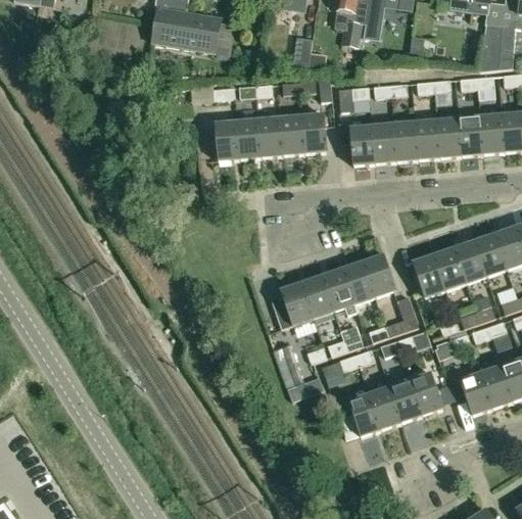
[(40,0),(39,6),(53,9),(54,0),(40,0)]
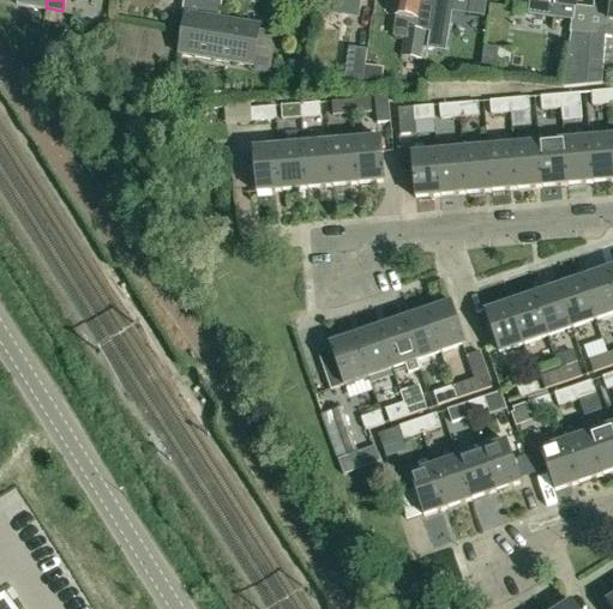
[(176,52),(253,65),(260,23),(217,16),(220,0),(184,0),(182,10),(184,11),(176,52)]
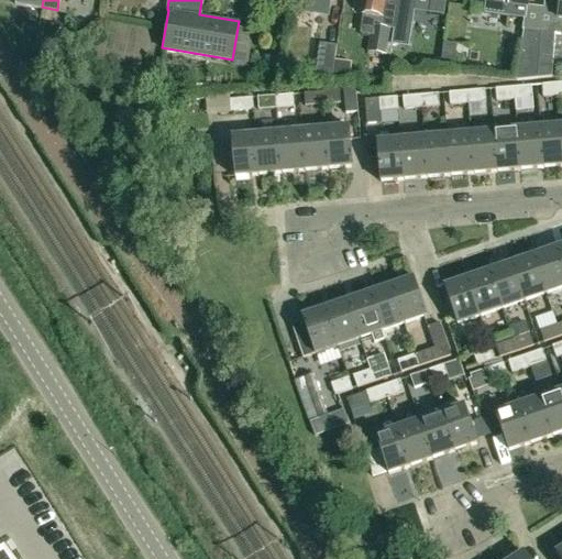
[(305,0),(304,7),(329,10),(330,0),(305,0)]
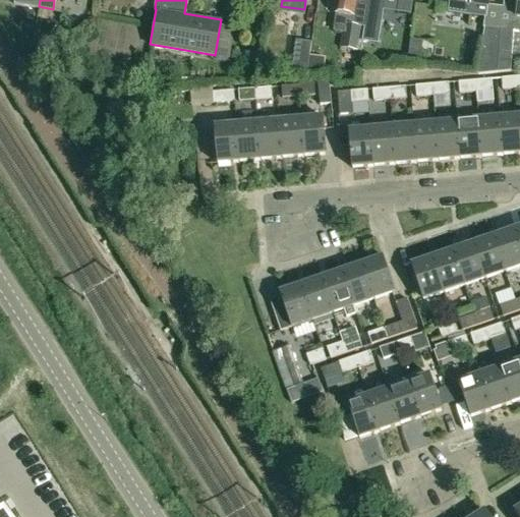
[(336,0),(332,30),(342,32),(340,46),(356,48),(360,24),(363,24),(367,1),(361,0),(336,0)]
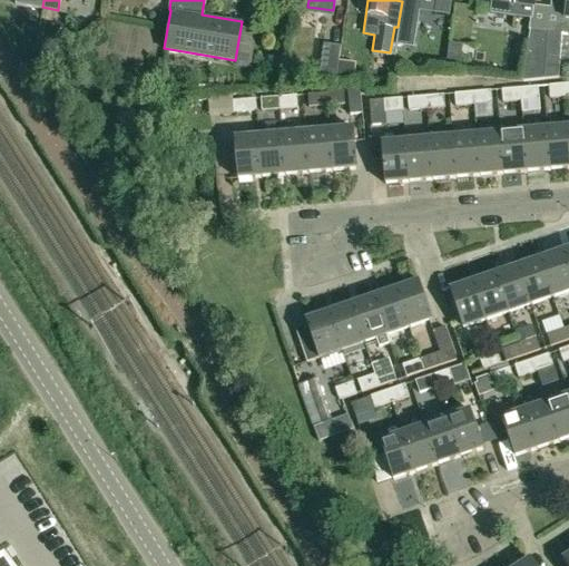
[(398,27),(395,41),(413,45),(415,30),(418,8),(419,0),(402,0),(402,1),(398,27)]
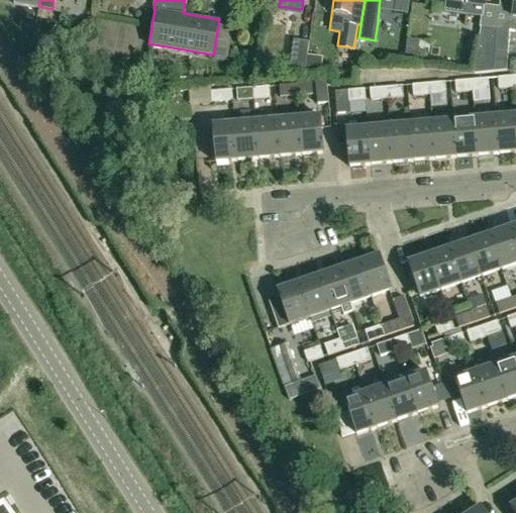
[(393,0),(392,9),(406,11),(407,0),(393,0)]
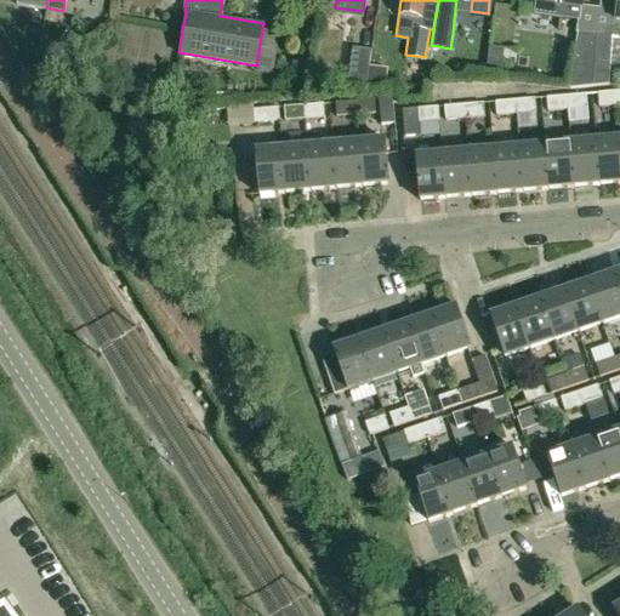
[(535,0),(534,11),(580,18),(582,0),(535,0)]
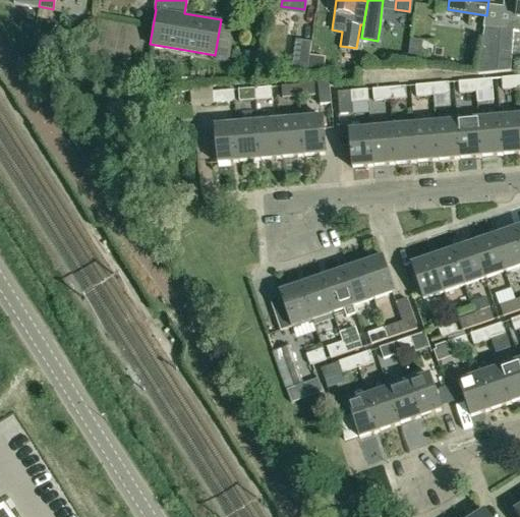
[(506,26),(500,25),(498,69),(510,68),(514,27),(519,29),(519,0),(517,0),(515,19),(507,17),(506,26)]
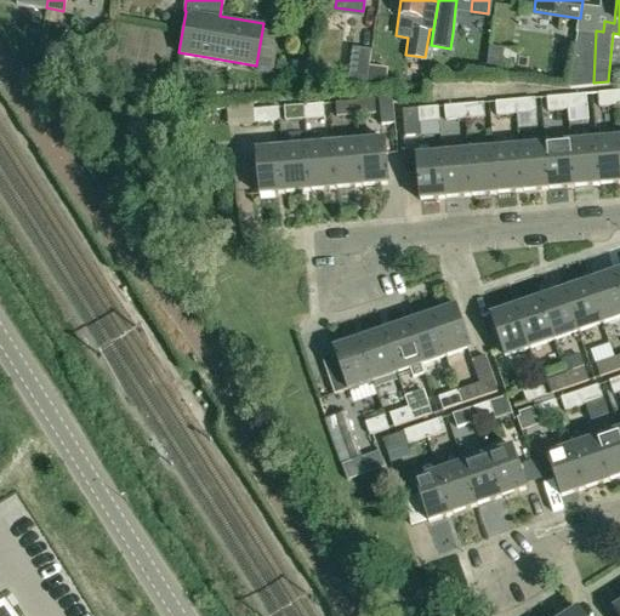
[(185,11),(174,10),(171,24),(182,26),(185,11)]
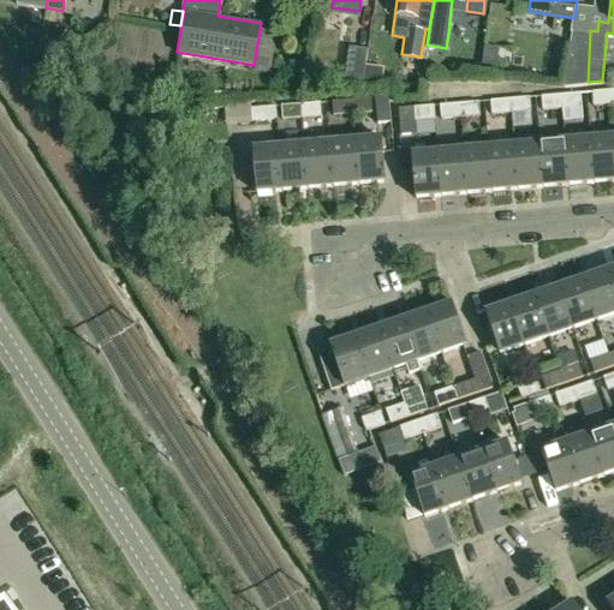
[(91,60),(100,49),(66,27),(59,37),(91,60)]
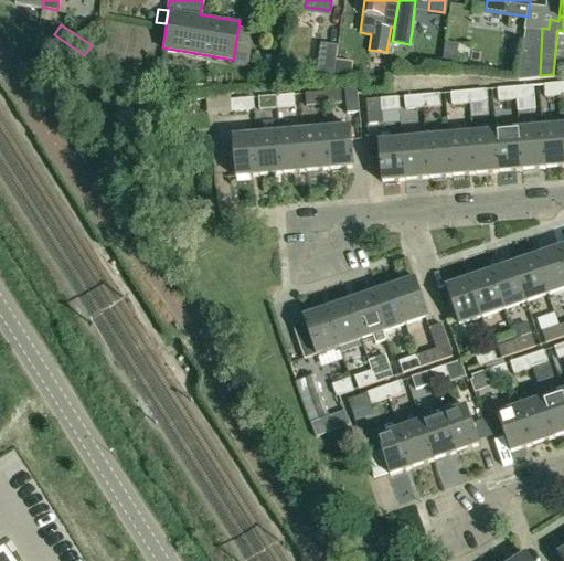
[(540,75),(542,28),(524,25),(521,45),(517,72),(518,77),(540,75)]
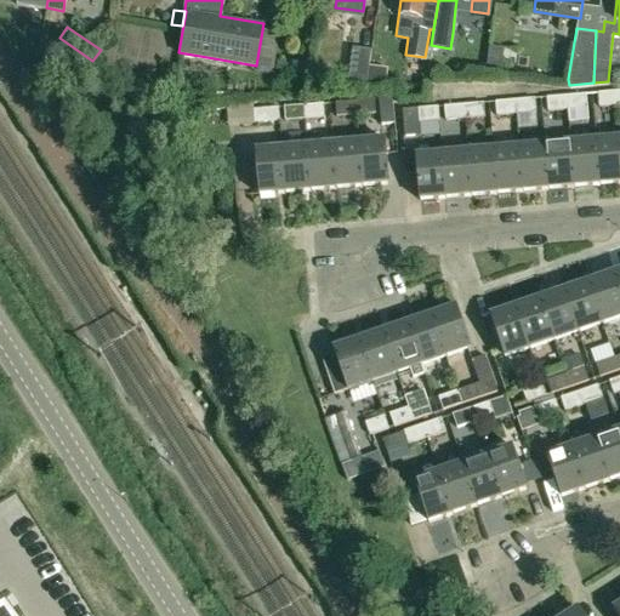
[(352,45),(347,85),(364,89),(370,49),(352,45)]
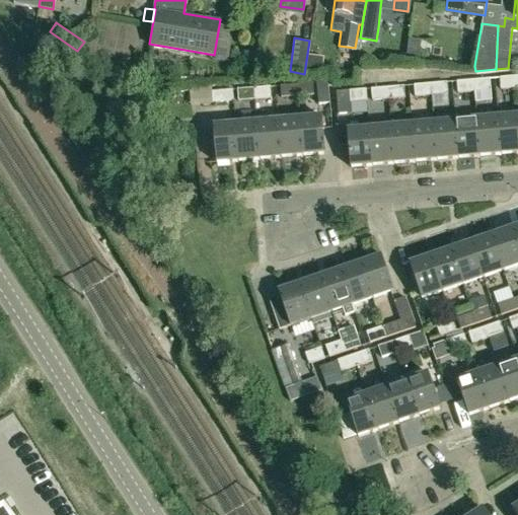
[(257,53),(244,51),(242,61),(255,63),(257,53)]
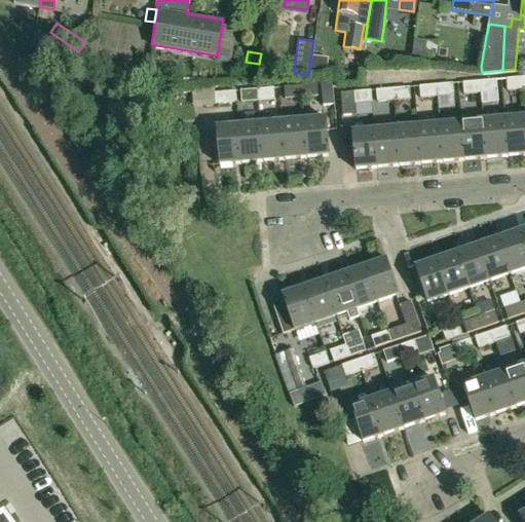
[(524,86),(523,74),(505,76),(507,87),(524,86)]
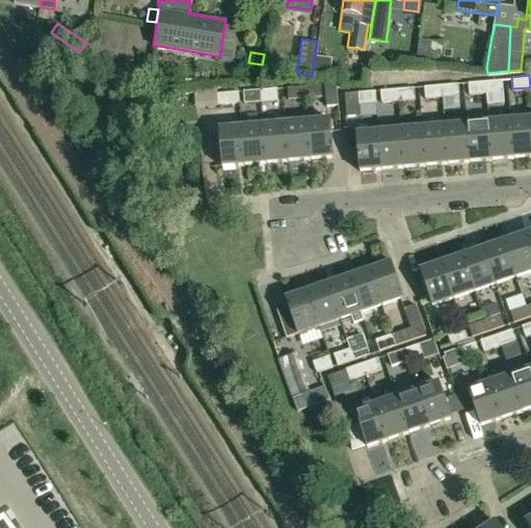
[(484,79),(485,90),(502,89),(501,77),(484,79)]
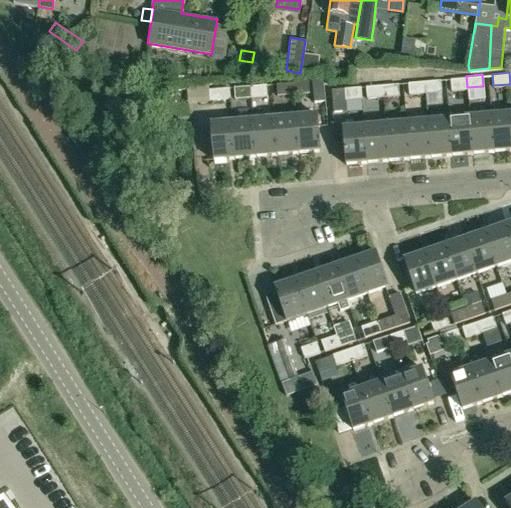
[(467,87),(466,76),(450,77),(451,89),(467,87)]
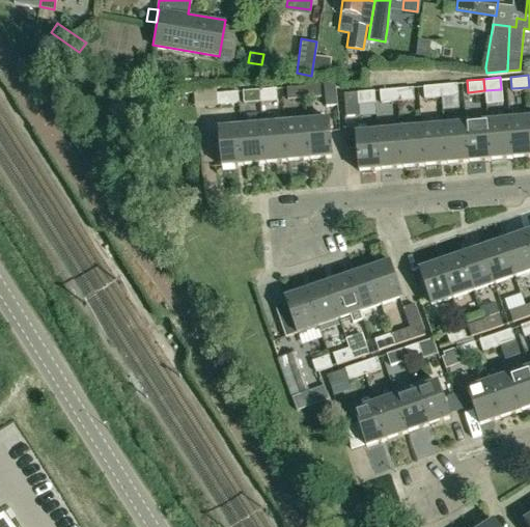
[(325,104),(336,103),(334,81),(324,82),(325,104)]
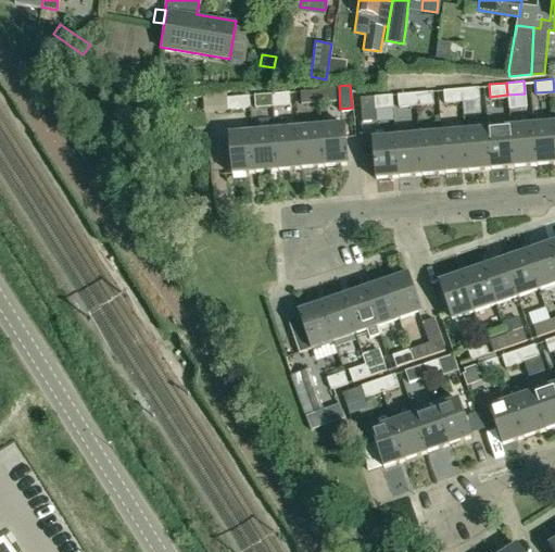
[(461,87),(462,99),(479,98),(478,85),(461,87)]
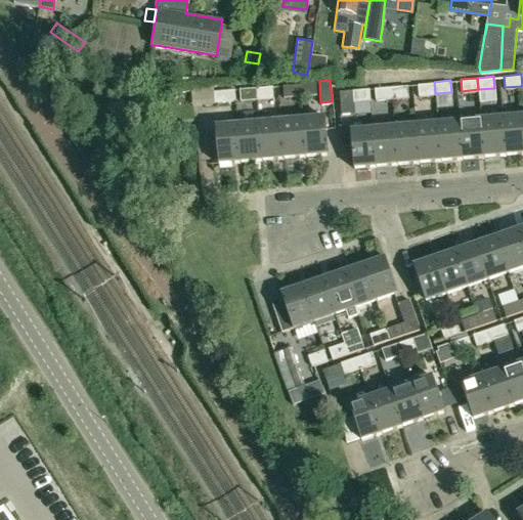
[(300,82),(301,94),(316,92),(315,81),(300,82)]
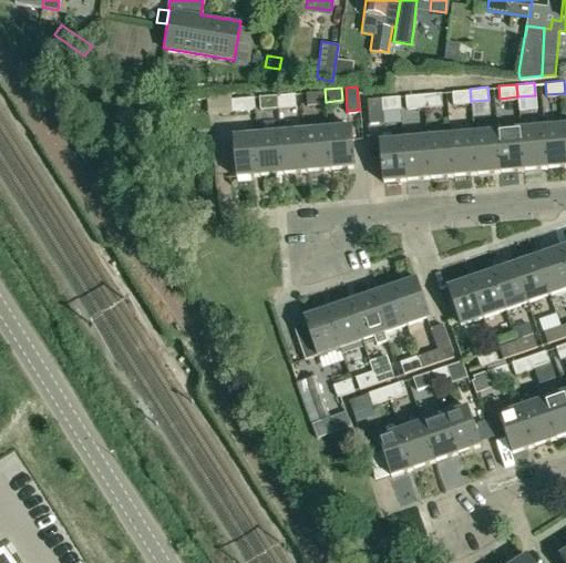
[(326,102),(325,89),(306,91),(306,103),(326,102)]
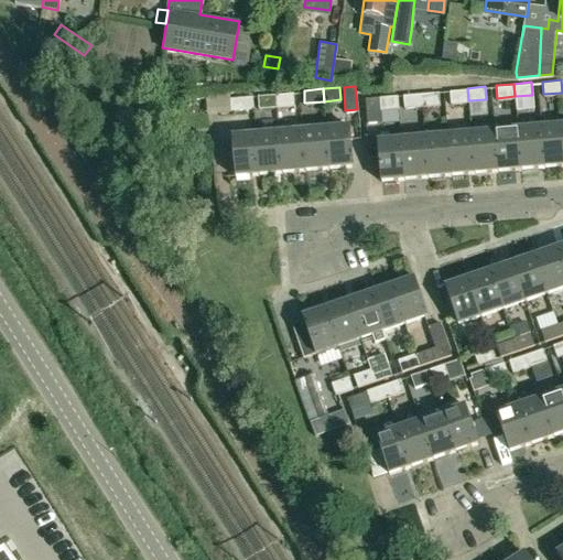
[(468,100),(467,88),(448,89),(451,103),(468,100)]
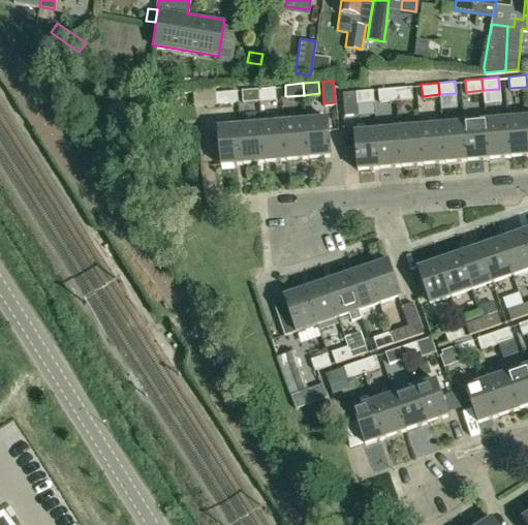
[(395,86),(396,98),(412,96),(411,85),(395,86)]
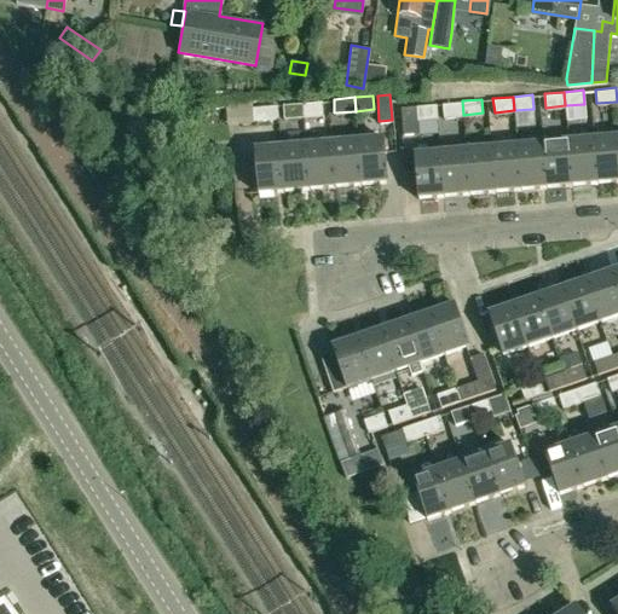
[(304,102),(305,115),(323,114),(322,100),(304,102)]
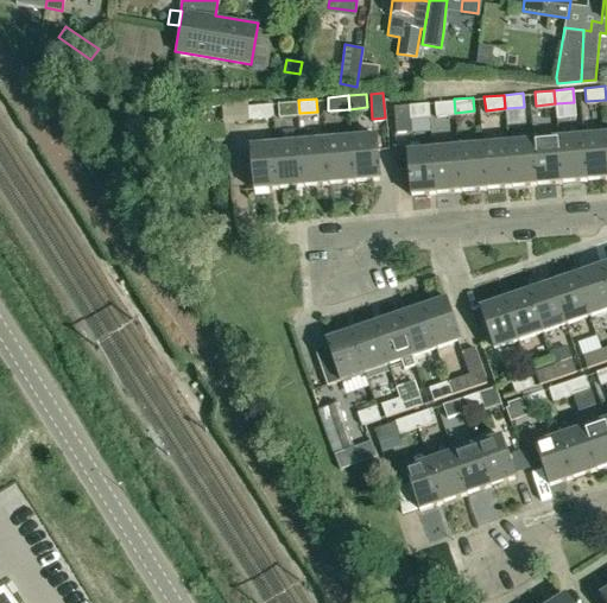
[(435,114),(455,113),(454,99),(434,101),(435,114)]
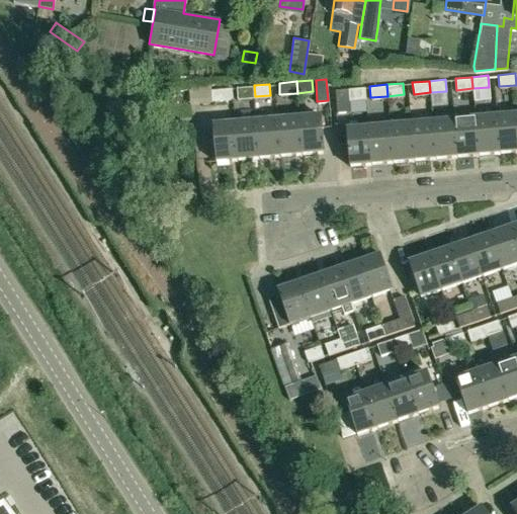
[(255,96),(254,85),(236,86),(237,98),(255,96)]
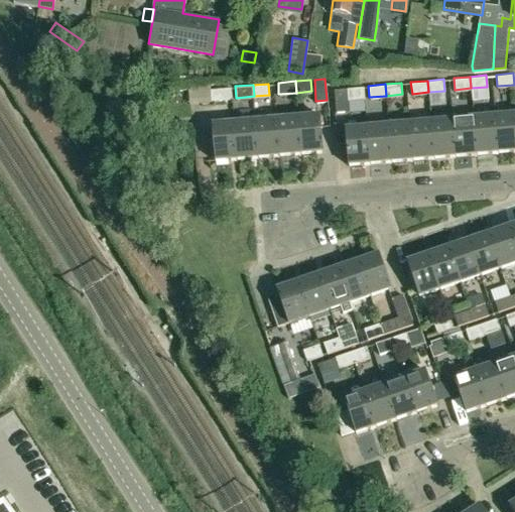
[(336,111),(349,110),(348,99),(351,99),(364,98),(364,86),(334,89),(336,111)]
